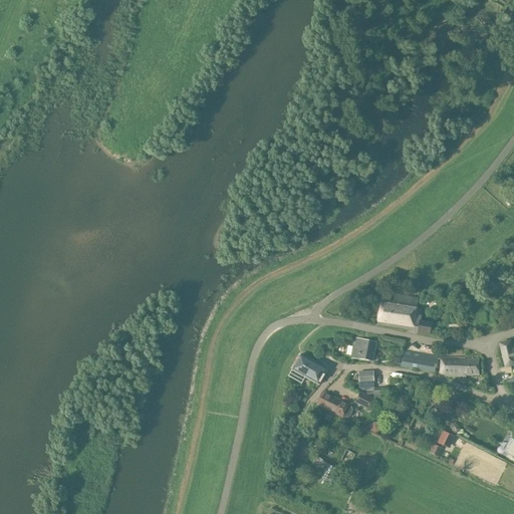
[(419,299),(395,295),(394,302),(382,301),(378,324),(419,331),(419,332),(431,334),(433,323),(420,321),(422,311),(417,310),(419,299)]
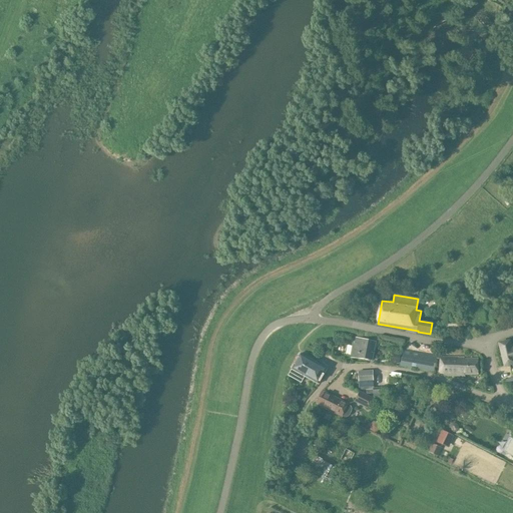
[(376,342),(354,338),(353,346),(348,345),(346,355),(351,356),(351,358),(373,361),(376,342)]
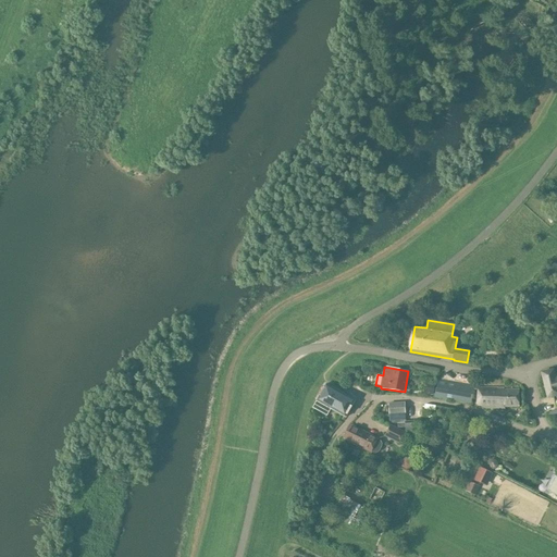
[(556,394),(556,375),(554,376),(553,371),(544,374),(549,397),(556,394)]
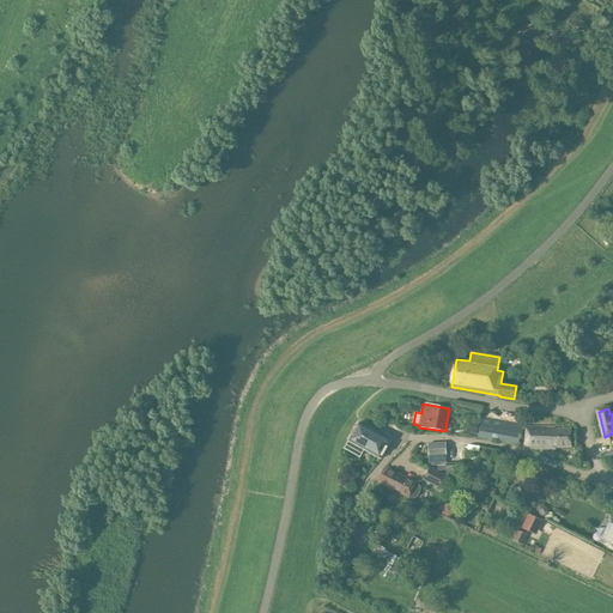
[(523,425),(483,418),(478,438),(520,445),(523,425)]
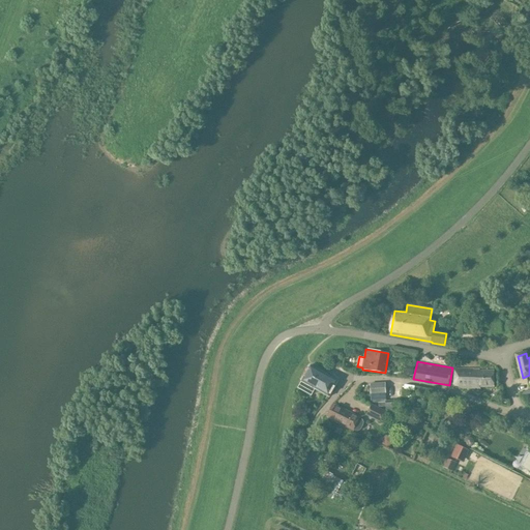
[(406,374),(412,376),(414,365),(408,364),(406,374)]
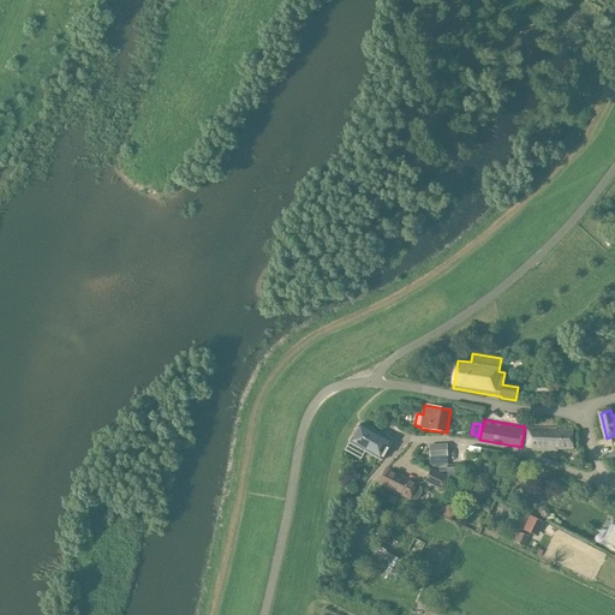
[(393,442),(360,424),(346,451),(362,460),(366,452),(382,461),(393,442)]
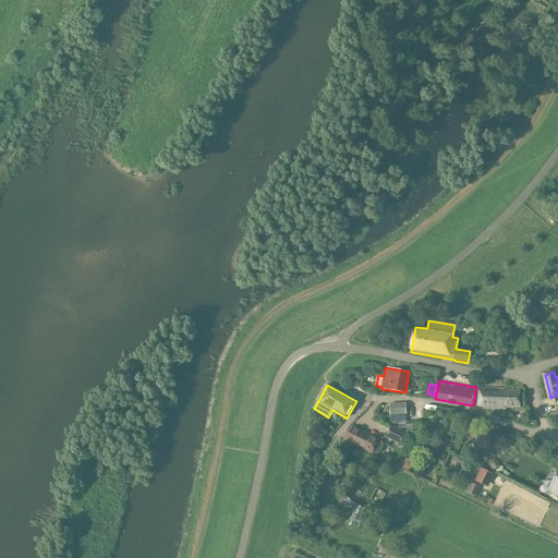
[(505,389),(485,388),(485,410),(506,410),(506,408),(520,408),(520,391),(506,390),(505,389)]
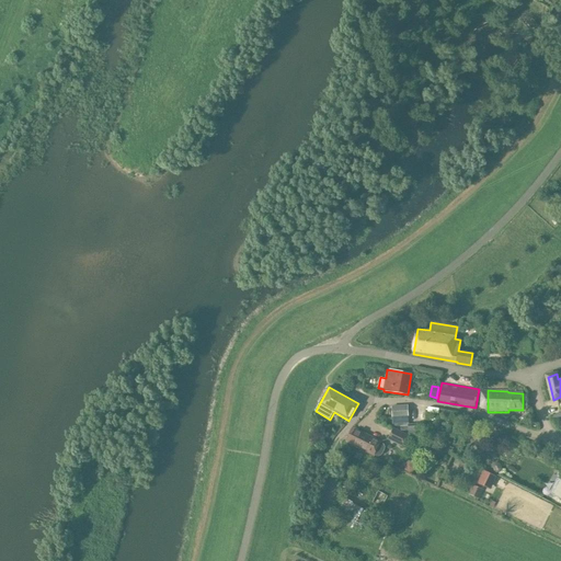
[(409,424),(408,405),(392,405),(393,426),(401,425),(401,431),(409,431),(409,434),(422,434),(424,423),(409,424)]
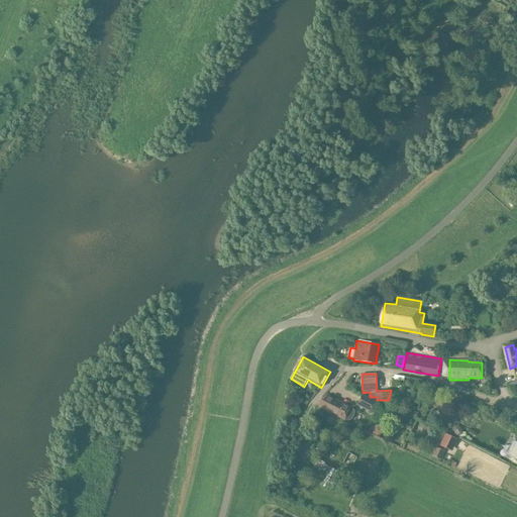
[(377,401),(363,394),(357,405),(371,412),(377,401)]
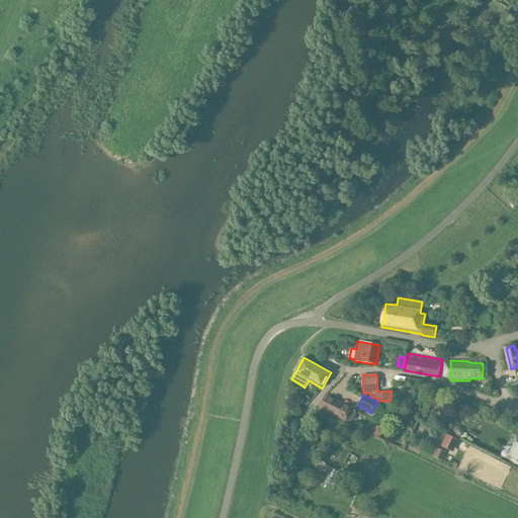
[(351,409),(352,409),(329,397),(322,409),(345,421),(346,420),(349,421),(351,421),(353,419),(355,415),(355,413),(355,411),(351,409)]
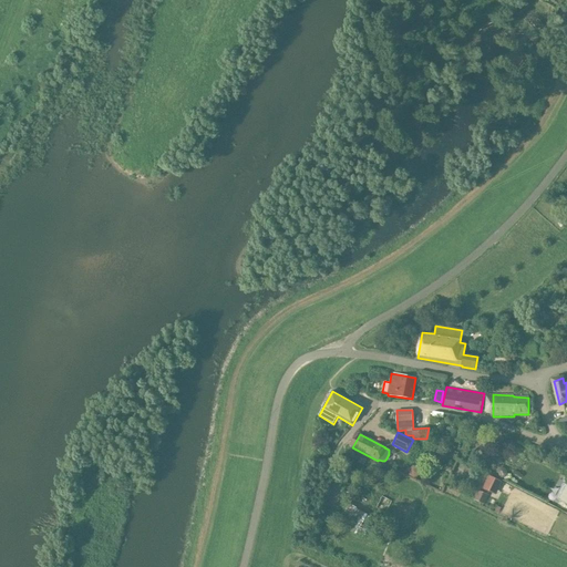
[(358,462),(364,465),(367,460),(360,456),(358,462)]
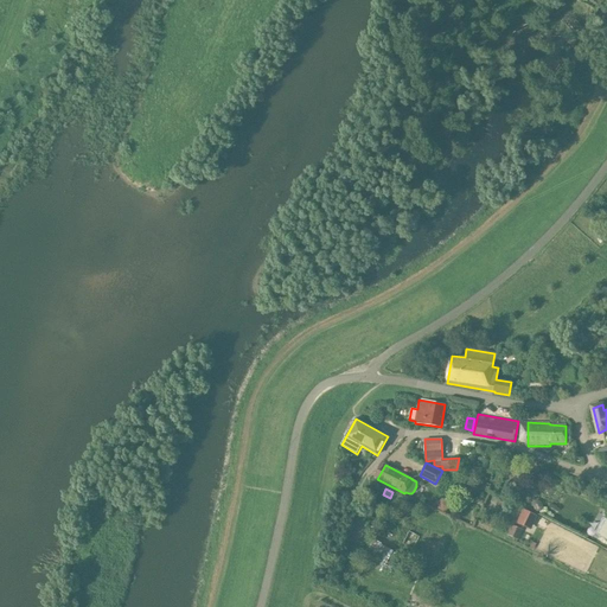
[(524,509),(517,523),(524,526),(531,512),(524,509)]
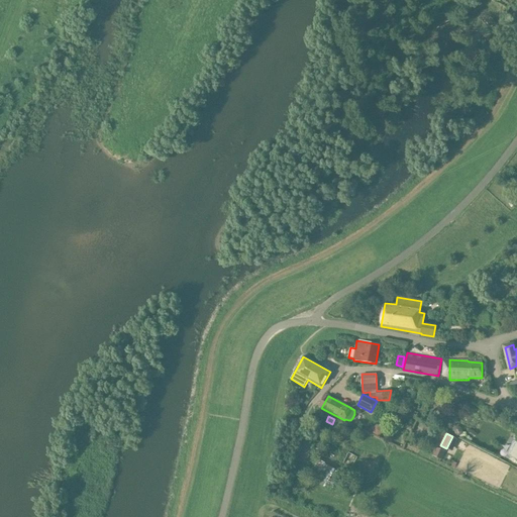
[(419,447),(422,442),(415,439),(413,445),(419,447)]
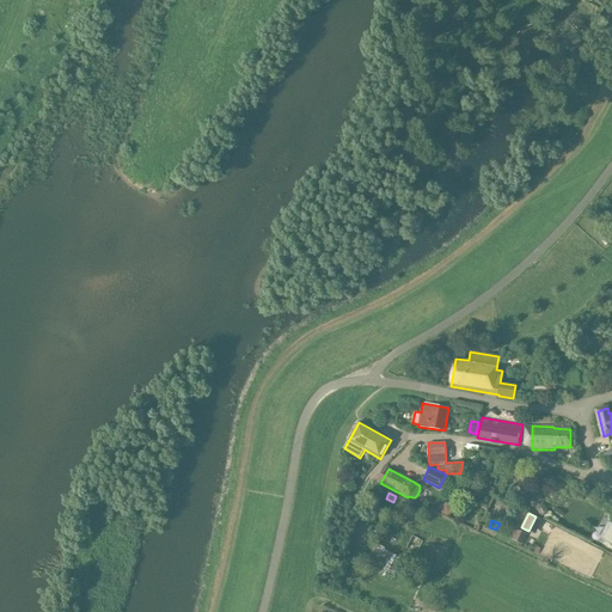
[(516,528),(513,534),(512,538),(524,544),(528,534),(516,528)]
